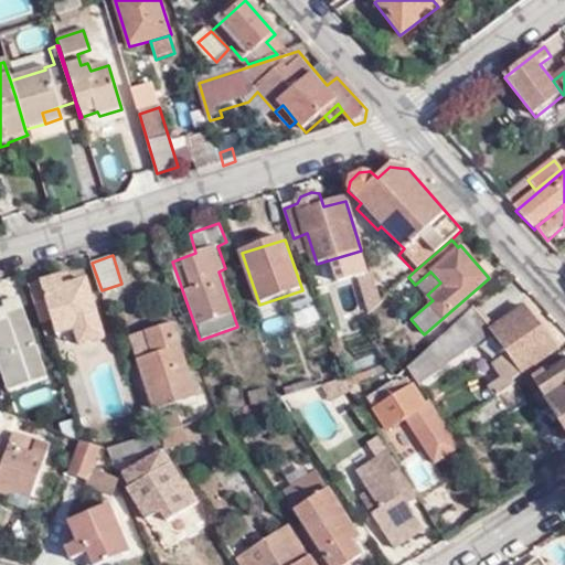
[(382,301),(371,267),(360,272),(371,310),(382,301)]
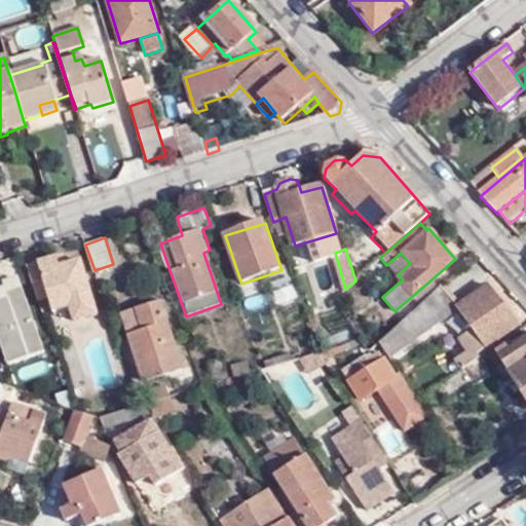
[(29,270),(38,302),(51,297),(58,314),(74,308),(78,321),(99,313),(82,264),(62,271),(58,260),(29,270)]
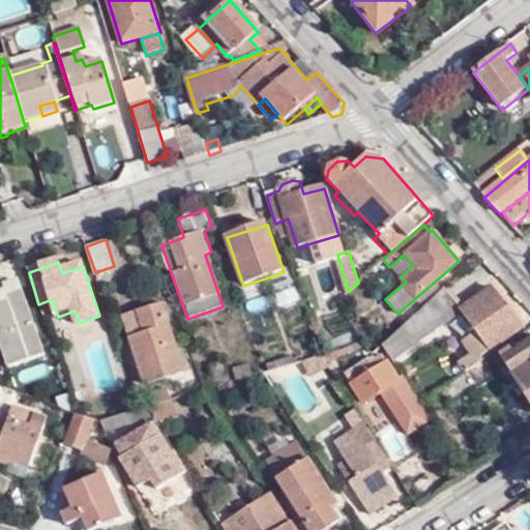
[(22,286),(18,274),(1,280),(3,285),(0,286),(0,299),(8,297),(6,291),(22,286)]
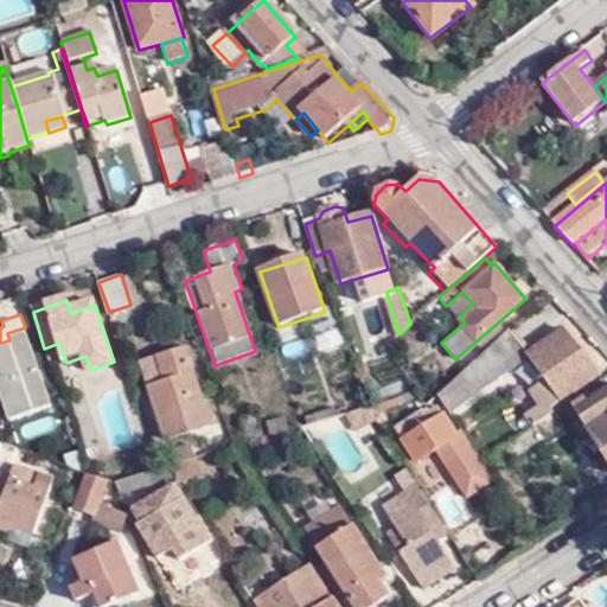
[(0,394),(7,417),(50,403),(25,327),(7,333),(10,340),(0,343),(0,394)]
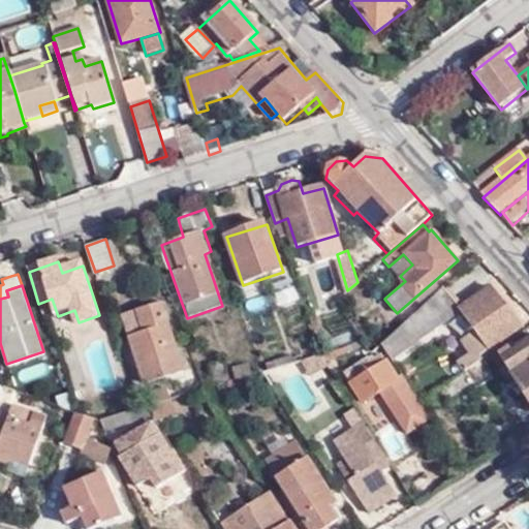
[(459,310),(443,288),(382,341),(394,360),(459,312),(460,311),(459,310)]
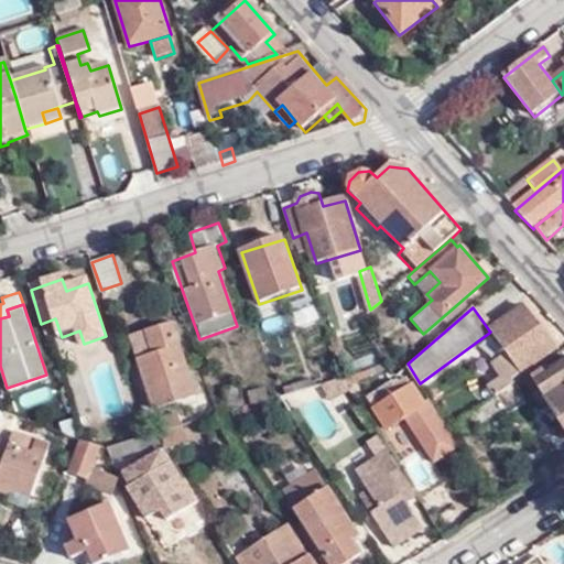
[(522,307),(489,331),(490,332),(489,333),(502,353),(488,364),(497,377),(483,387),(492,399),(497,394),(514,384),(516,383),(512,380),(556,349),(522,307)]
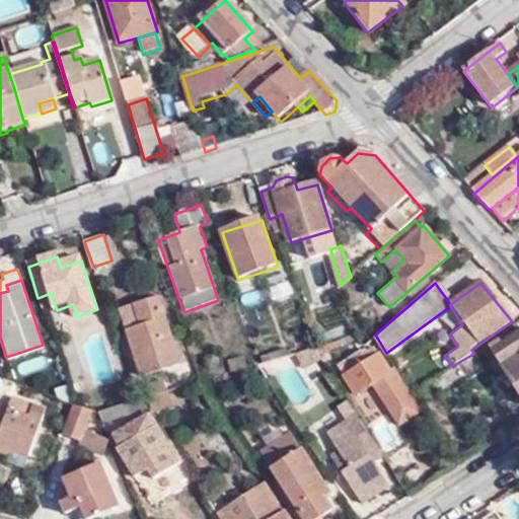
[(142,374),(179,362),(159,296),(121,308),(142,374)]
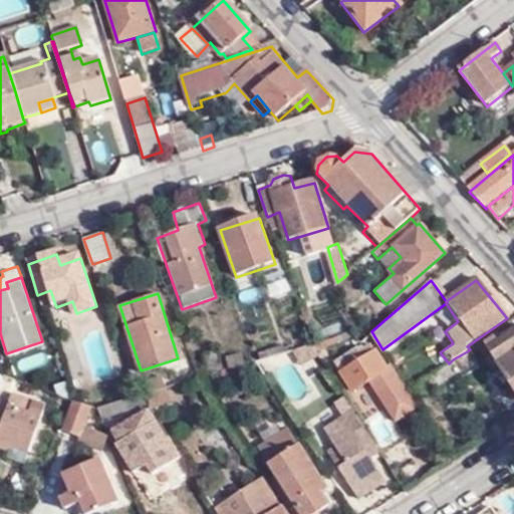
[(513,328),(487,346),(513,386),(513,328)]
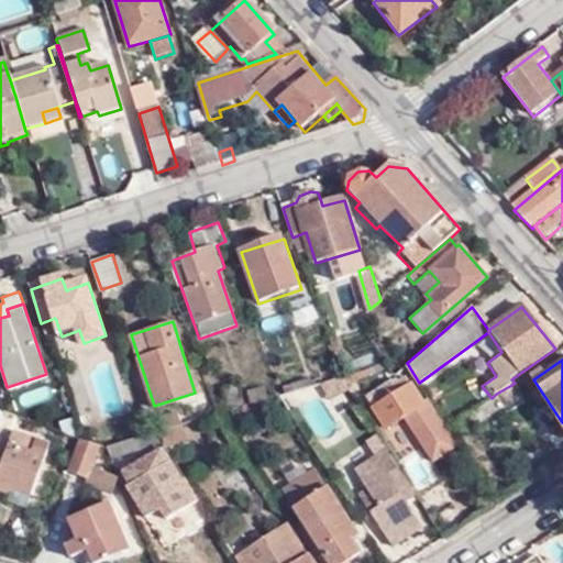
[(433,459),(459,444),(448,427),(429,398),(423,401),(406,375),(392,382),(390,381),(372,393),(378,404),(374,406),(388,426),(405,415),(433,459)]
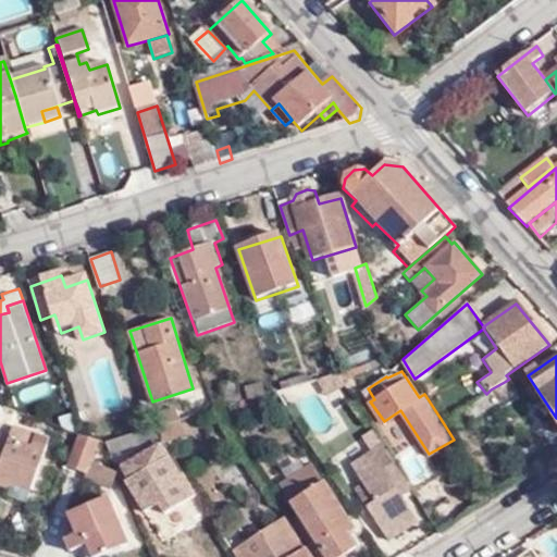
[(517,393),(508,380),(491,390),(500,403),(517,393)]
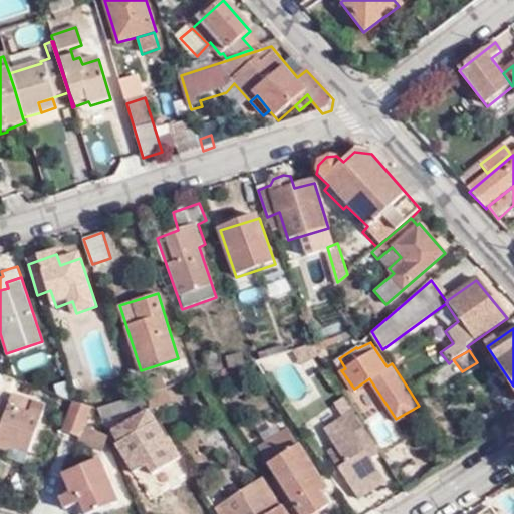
[(148,394),(166,388),(161,374),(144,379),(148,394)]
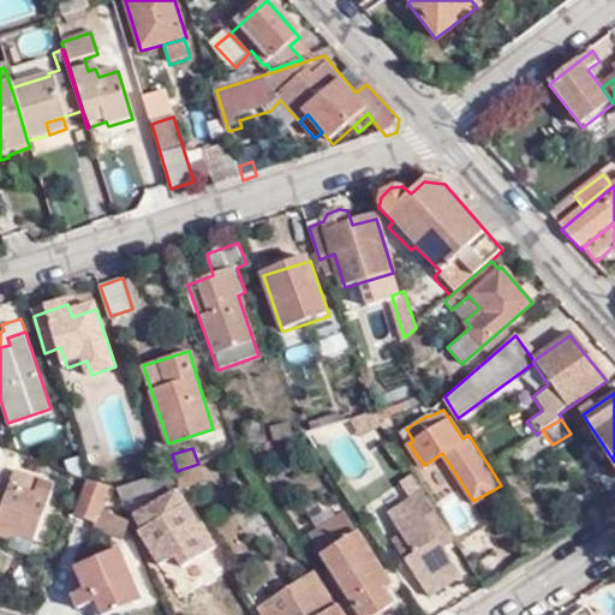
[(0,449),(0,467),(7,471),(10,465),(13,454),(4,451),(0,449)]
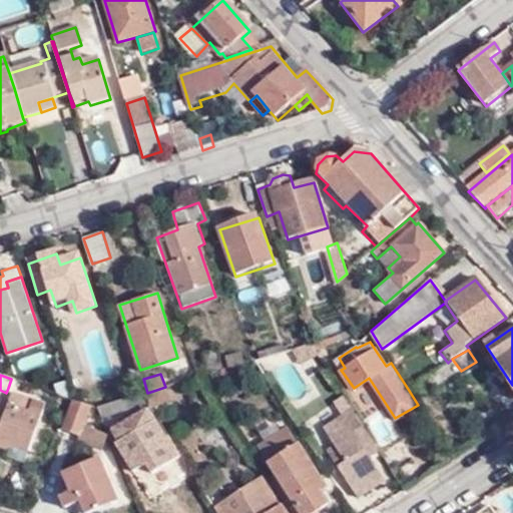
[(42,400),(46,390),(11,379),(8,388),(42,400)]
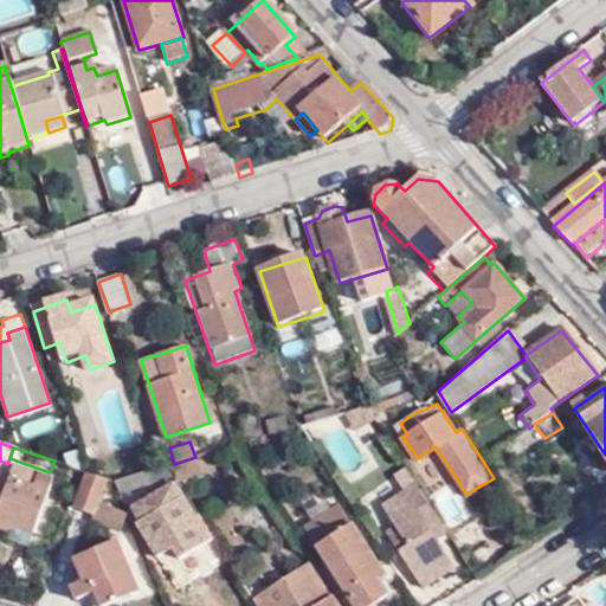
[(201,472),(195,457),(174,464),(168,465),(178,478),(201,472)]
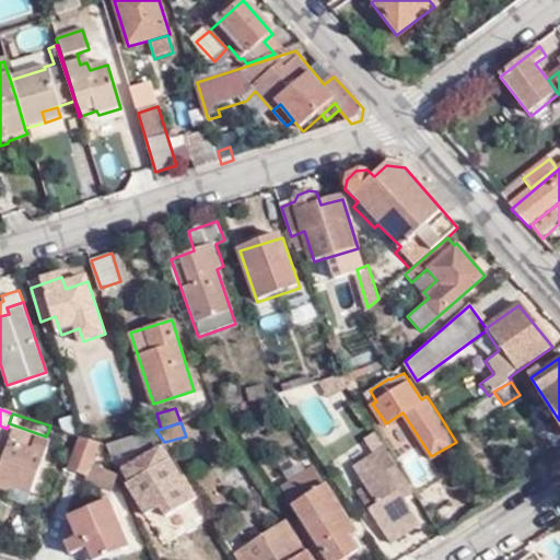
[(113,456),(164,442),(155,430),(148,432),(108,444),(113,456)]
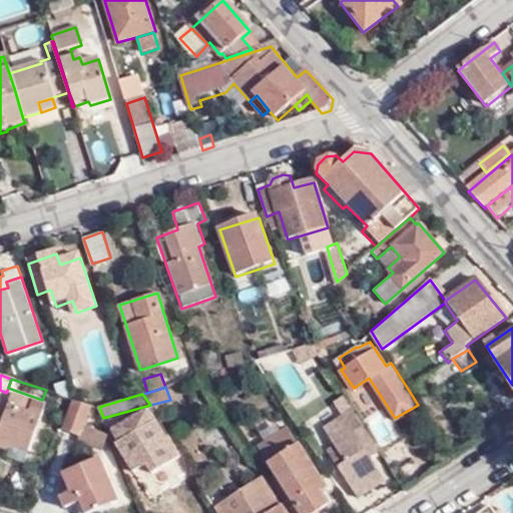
[(28,453),(46,406),(14,396),(6,415),(0,430),(0,447),(8,450),(10,446),(28,453)]
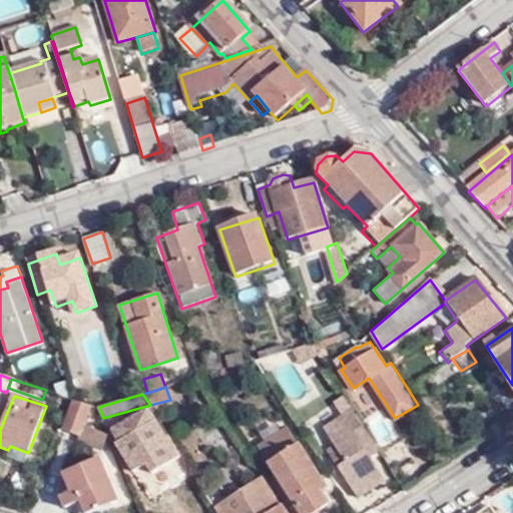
[(78,436),(84,423),(89,408),(72,401),(61,429),(78,436)]
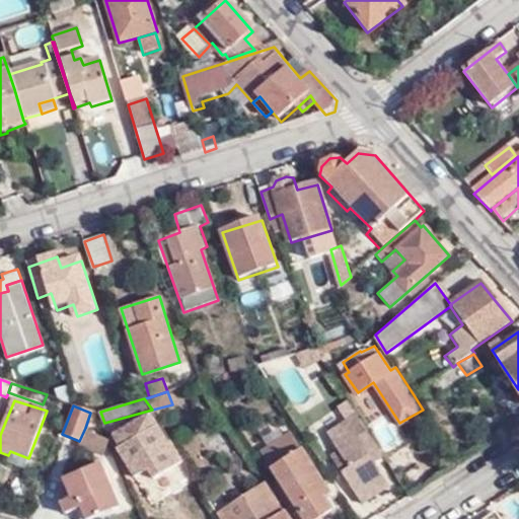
[(341,470),(361,501),(387,484),(373,460),(382,453),(358,416),(355,412),(326,430),(349,465),(341,470)]
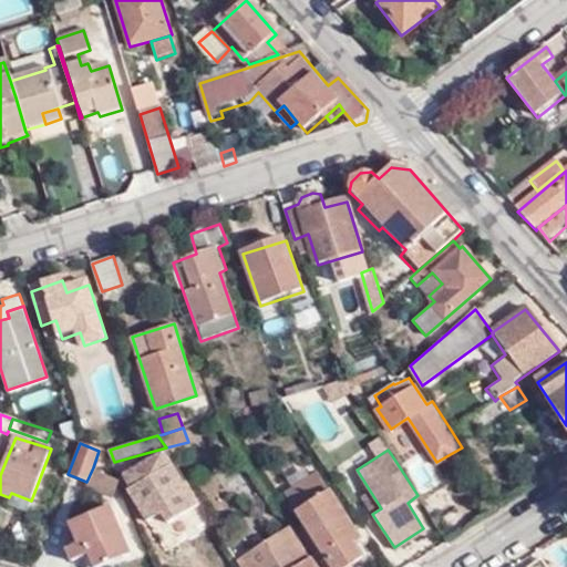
[(168,523),(202,504),(187,483),(185,485),(165,452),(125,474),(129,482),(126,484),(147,522),(162,513),(168,523)]
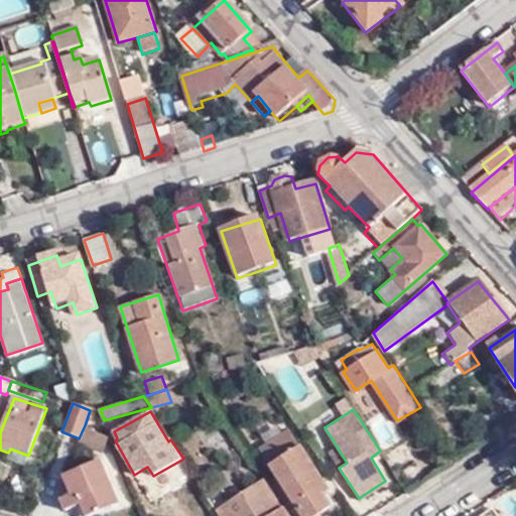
[(108,434),(85,425),(79,438),(78,442),(102,453),(108,434)]
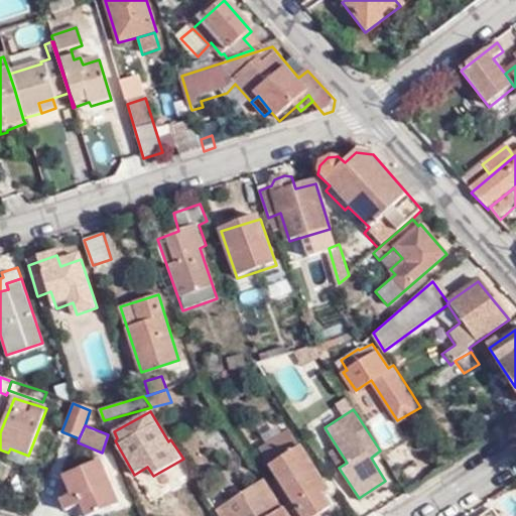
[(260,449),(270,467),(300,446),(290,429),(260,449)]
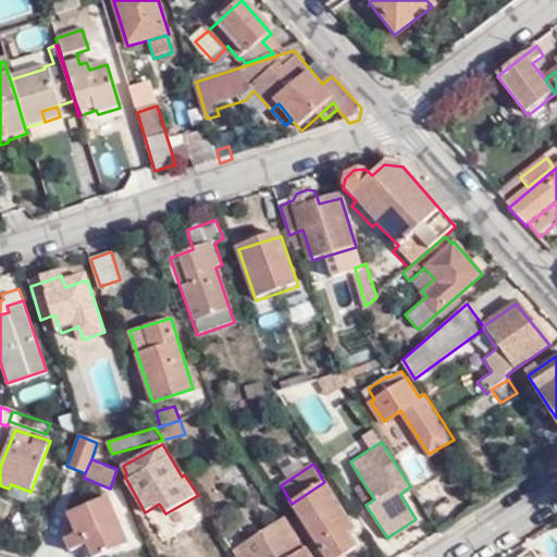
[(324,482),(292,504),(325,556),(343,556),(357,548),(351,539),(361,532),(354,520),(350,522),(324,482)]
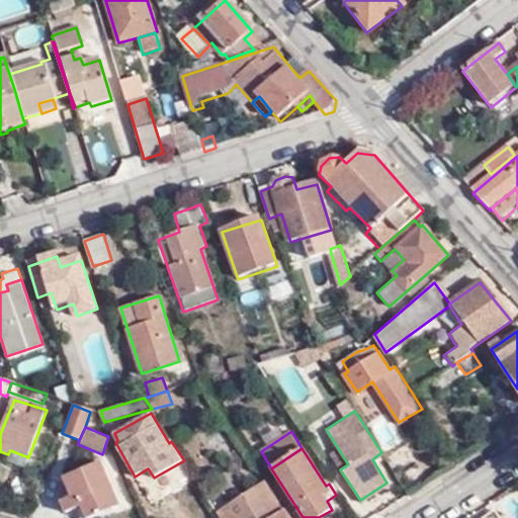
[(80,517),(88,517),(119,505),(101,460),(64,476),(69,492),(60,497),(65,510),(76,505),(80,517)]
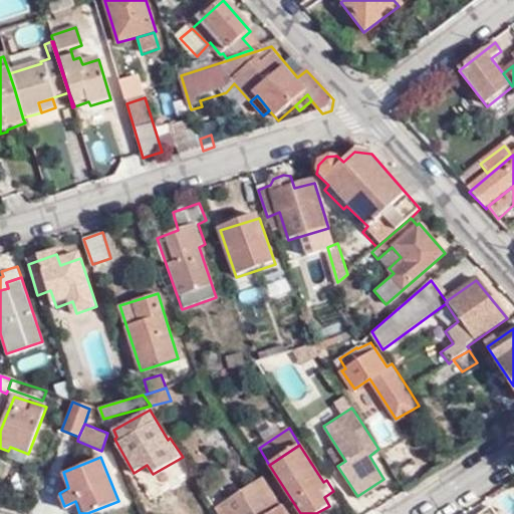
[(221,505),(226,513),(285,513),(263,478),(221,505)]
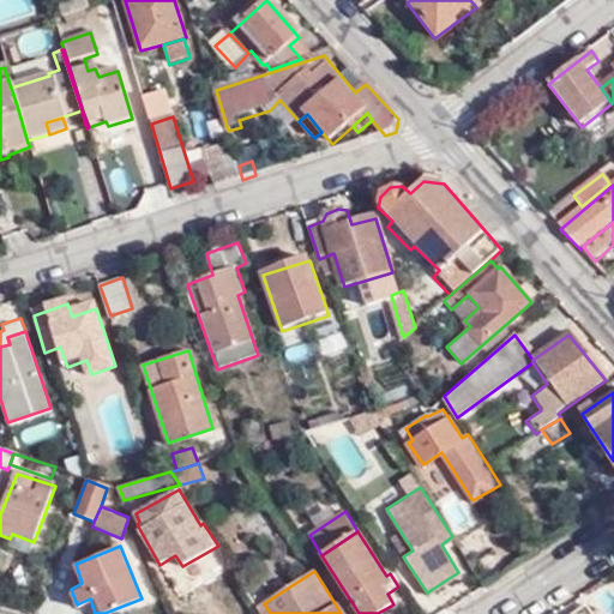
[(594,613),(584,599),(571,608),(573,613),(594,613)]
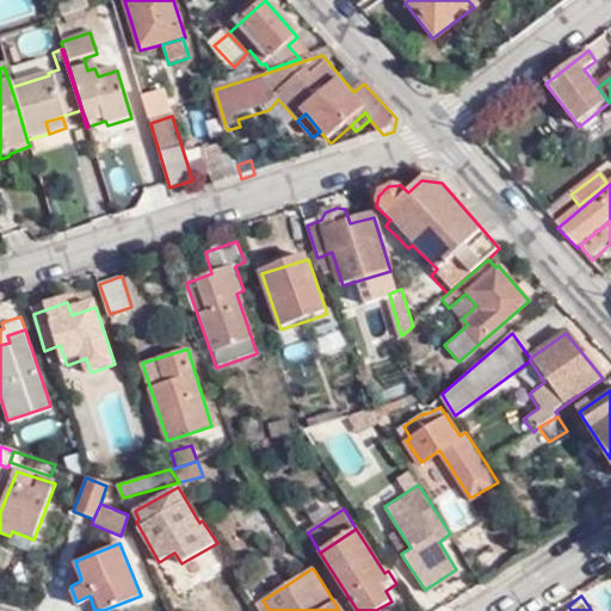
[(257,603),(261,610),(269,610),(263,600),(257,603)]
